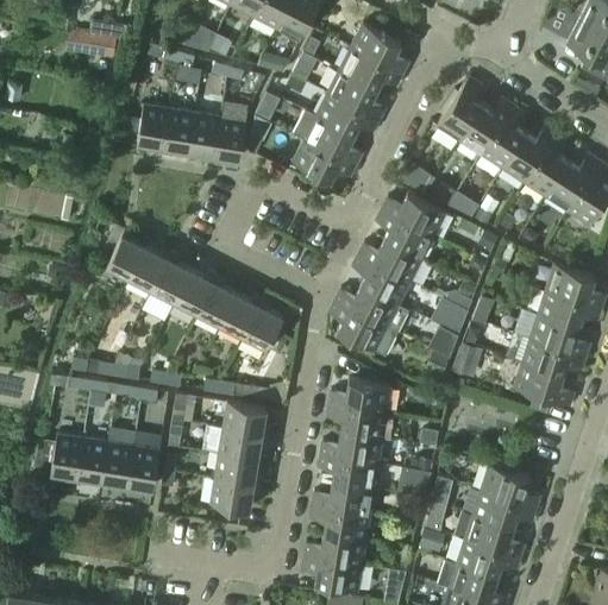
[(252,17),(261,0),(232,0),(230,6),(252,17)]
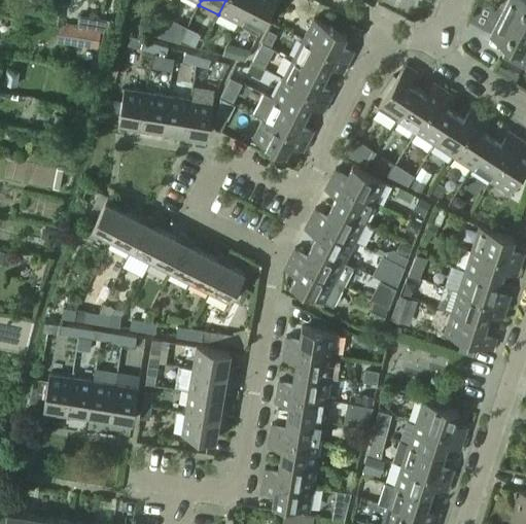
[(239,25),(250,0),(225,0),(218,14),(239,25)]
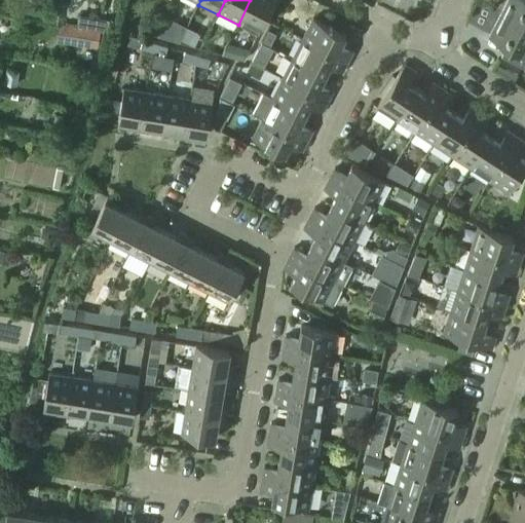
[(259,35),(275,0),(250,0),(238,25),(259,35)]
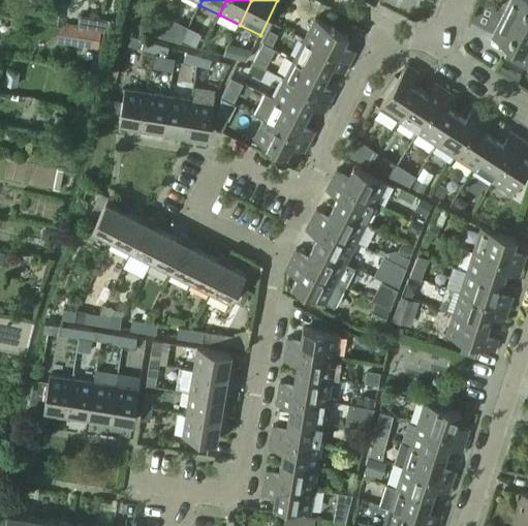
[(527,0),(511,0),(503,17),(527,28),(527,0)]
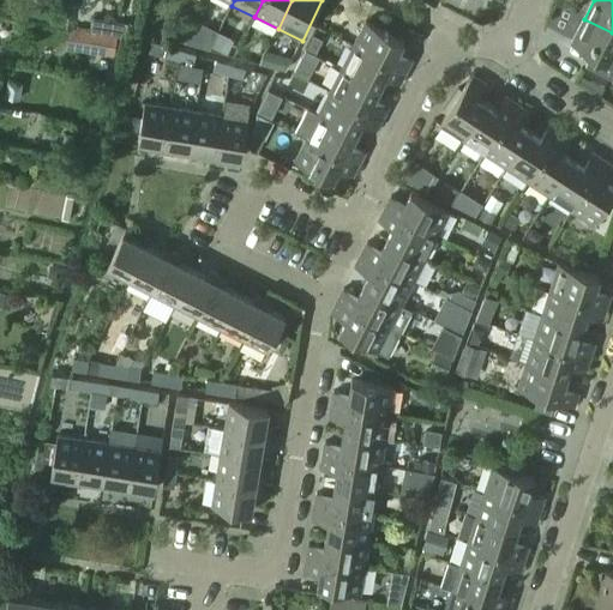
[(0,22),(18,24),(19,12),(0,8),(0,22)]
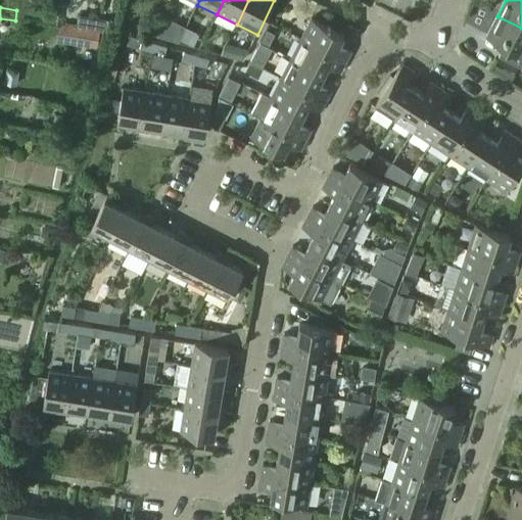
[(521,28),(497,16),(486,39),(510,50),(504,61),(521,69),(521,28)]
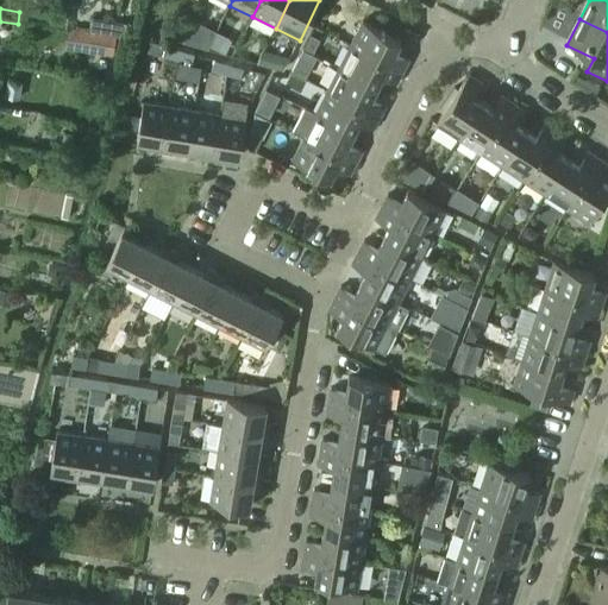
[(188,41),(227,56),(234,38),(194,23),(188,41)]
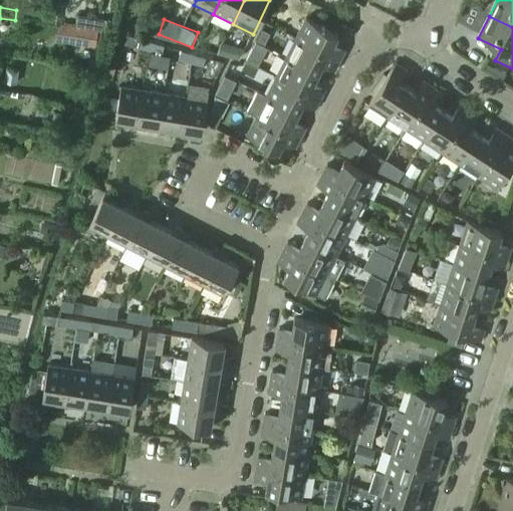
[(332,46),(337,36),(305,20),(295,39),(339,62),(344,52),(332,46)]
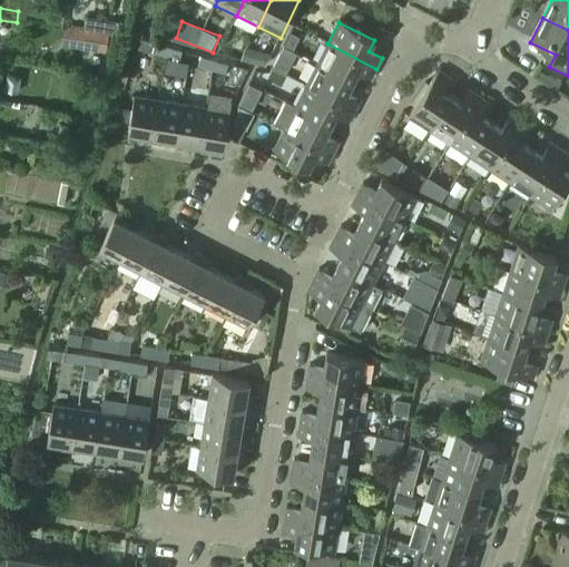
[(107,54),(110,35),(67,29),(65,48),(107,54)]
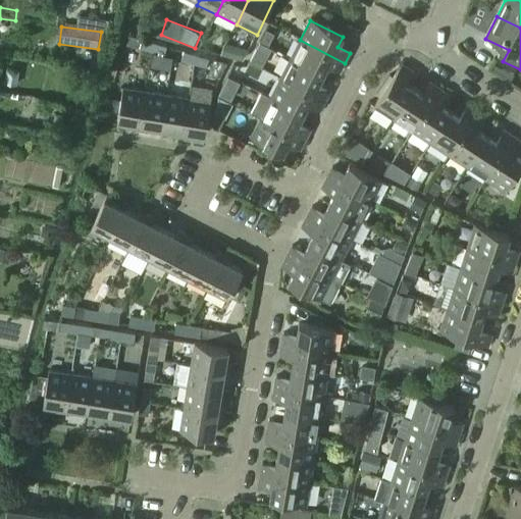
[(345,63),(300,40),(290,60),(322,76),(327,67),(340,73),(345,63)]
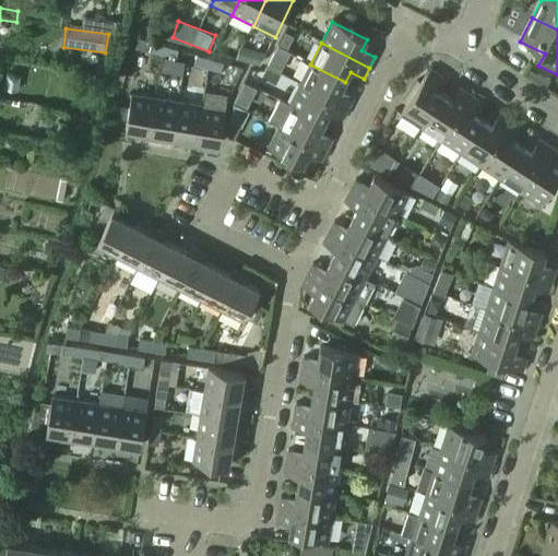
[(162,58),(164,48),(151,44),(149,54),(162,58)]
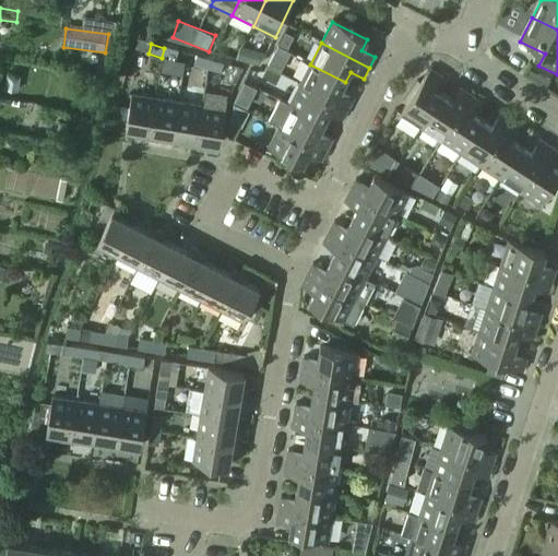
[(175,61),(178,51),(164,48),(162,58),(175,61)]
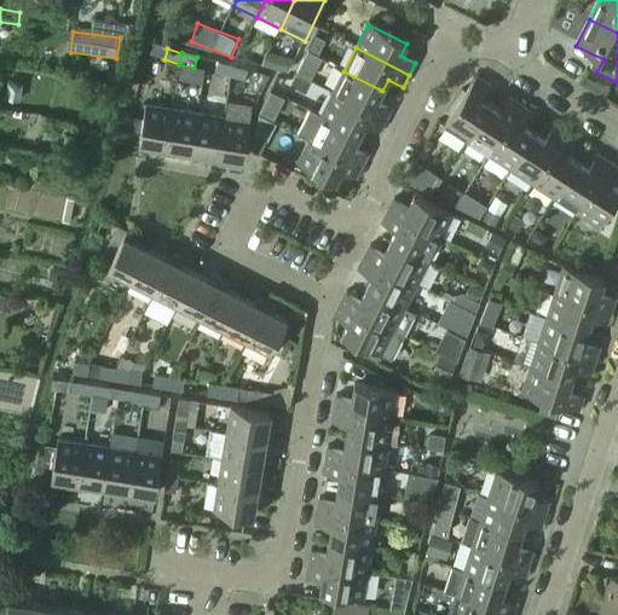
[(229,79),(232,67),(218,63),(214,75),(229,79)]
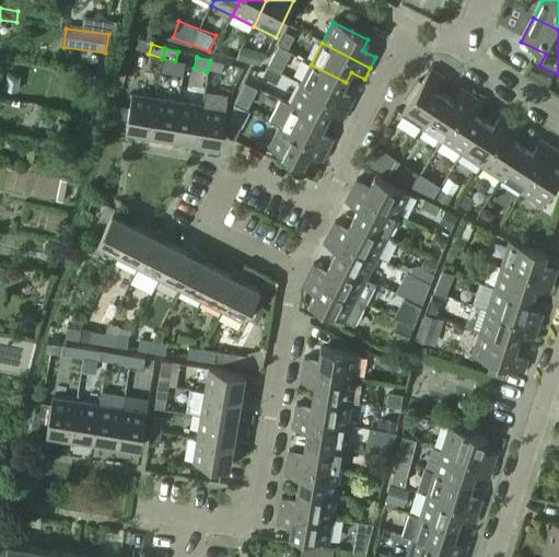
[(221,76),(224,65),(210,60),(207,71),(221,76)]
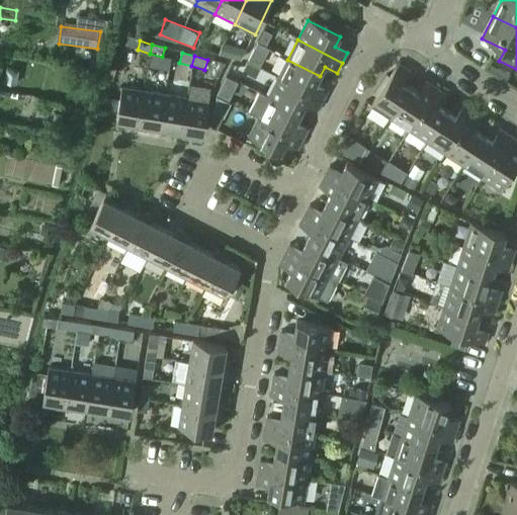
[(320,76),(287,60),(277,79),(322,102),(327,91),(316,85),(320,76)]
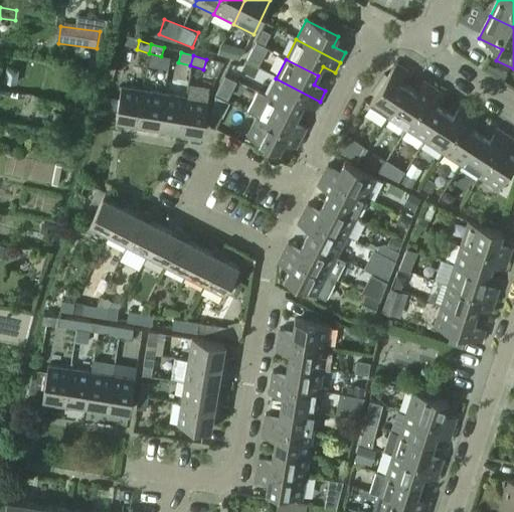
[(387,119),(407,89),(398,83),(405,71),(396,65),(369,107),(387,119)]
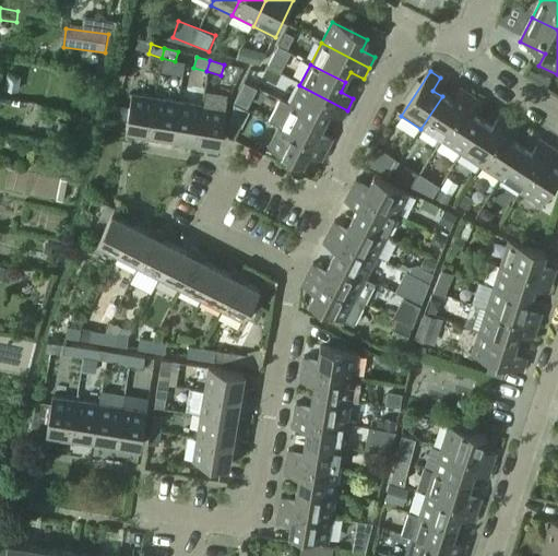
[(347,110),(299,85),(289,106),(324,125),(329,114),(342,120),(347,110)]
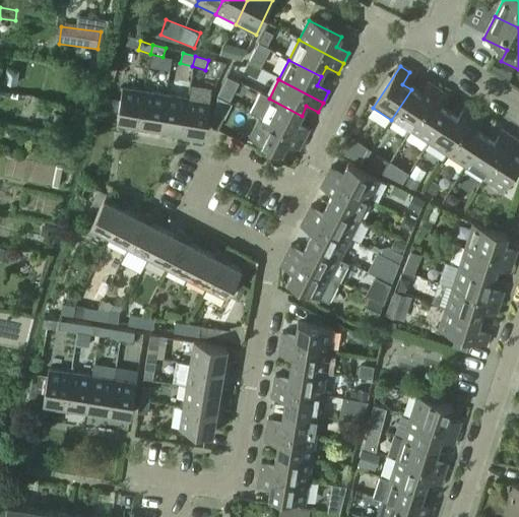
[(409,132),(437,90),(428,84),(419,95),(411,89),(391,120),(409,132)]
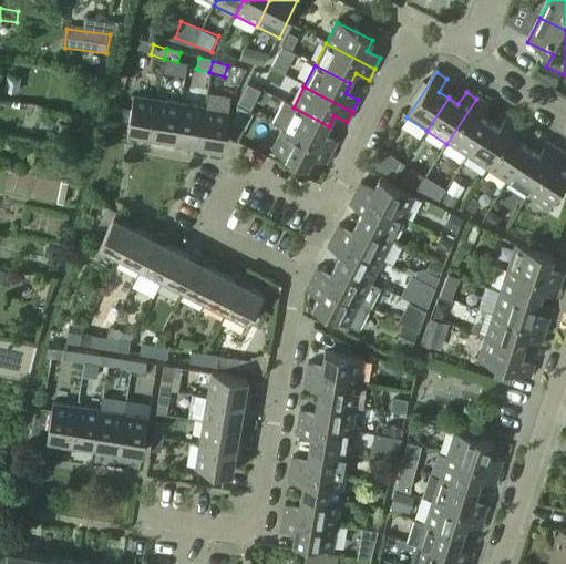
[(151,143),(157,101),(133,98),(127,133),(142,135),(141,142),(151,143)]
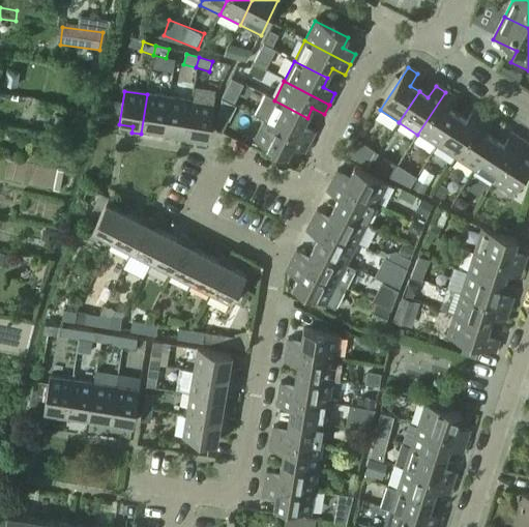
[(436,147),(457,116),(447,110),(456,98),(445,92),(417,135),(436,147)]
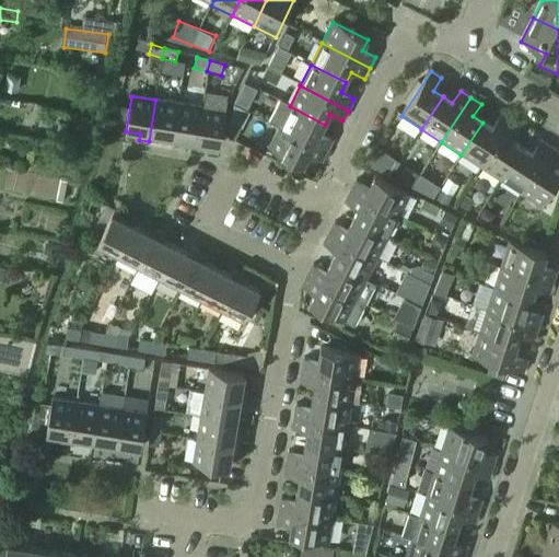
[(173,139),(178,104),(155,100),(149,141),(158,142),(159,137),(173,139)]
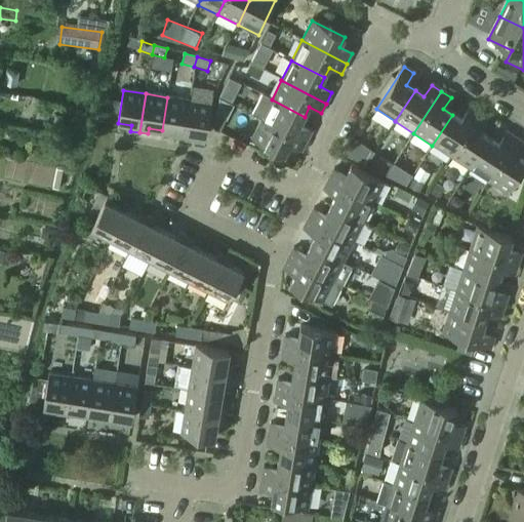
[(299,126),(305,117),(272,99),(264,95),(253,115),(262,119),(307,143),(312,132),(299,126)]
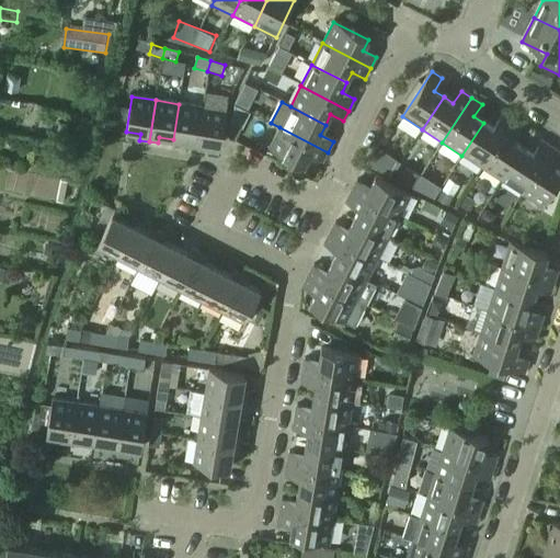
[(195,149),(202,109),(179,104),(173,139),(187,141),(186,148),(195,149)]
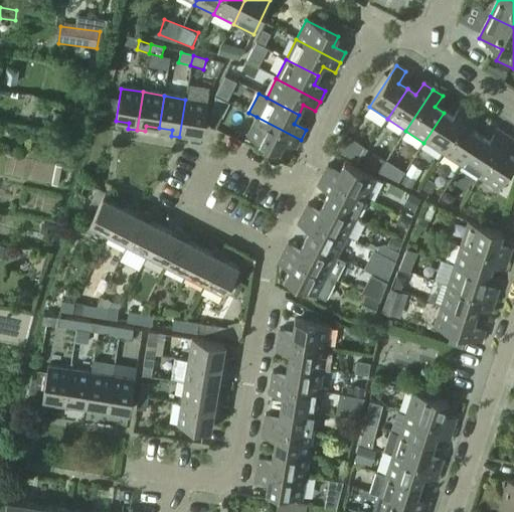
[(202,135),(207,103),(185,100),(179,137),(188,138),(188,133),(202,135)]
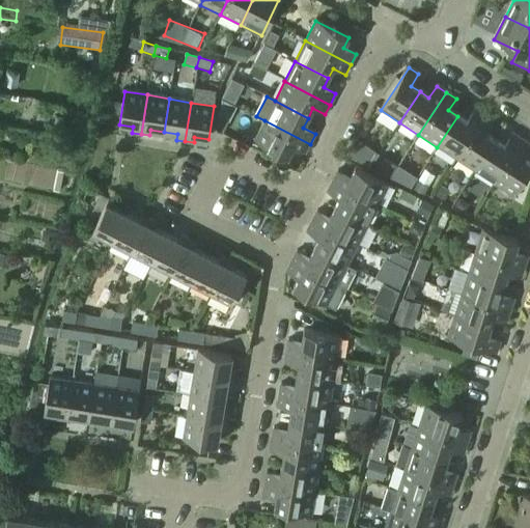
[(456,160),(483,116),(474,110),(467,121),(457,116),(437,147),(456,160)]
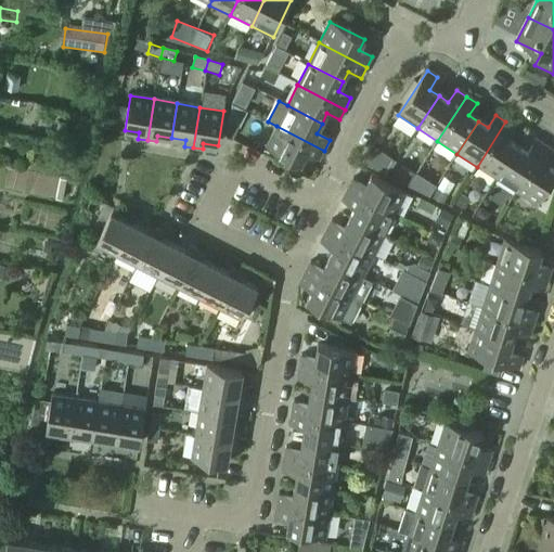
[(497,179),(517,146),(509,141),(516,129),(505,122),(477,167),(497,179)]
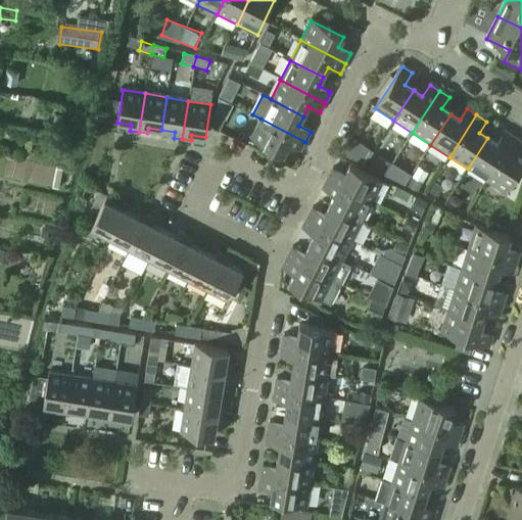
[(305,142),(261,119),(250,139),(283,156),(288,146),(300,152),(305,142)]
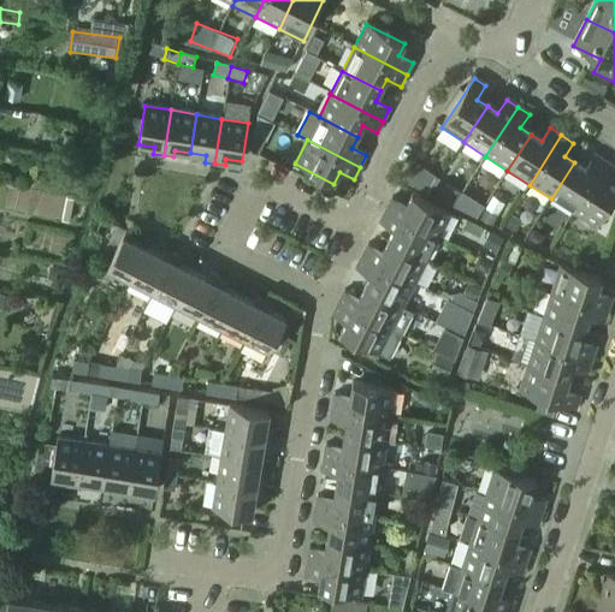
[(573,213),(605,164),(593,156),(585,170),(574,162),(551,198),(573,213)]
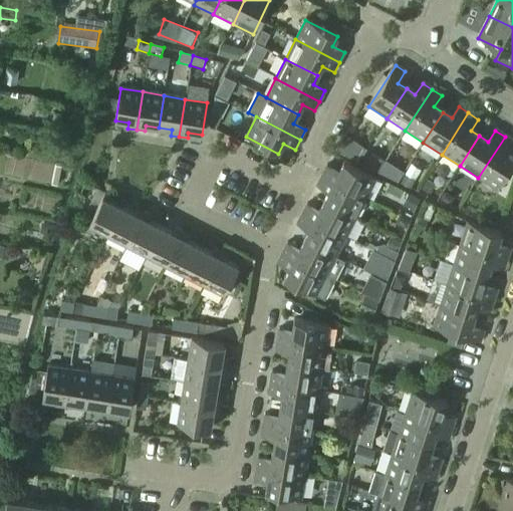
[(366,151),(345,136),(335,152),(357,163),(366,151)]
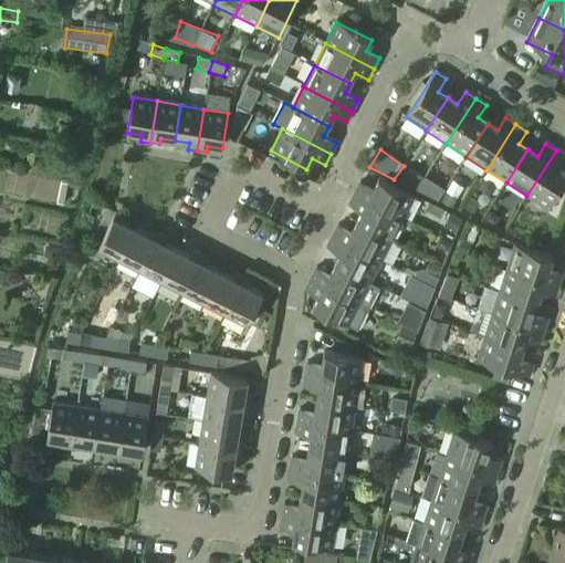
[(564,158),(564,156),(556,150),(526,196),(546,209),(564,180),(564,174),(558,169),(564,158)]
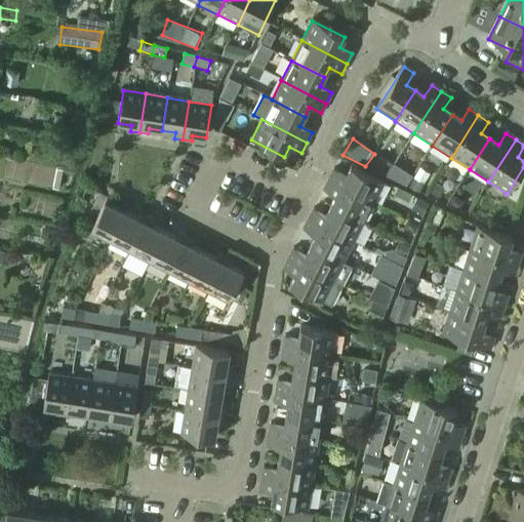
[(373,203),(384,183),(351,166),(346,176),(333,170),(328,181),(373,203)]
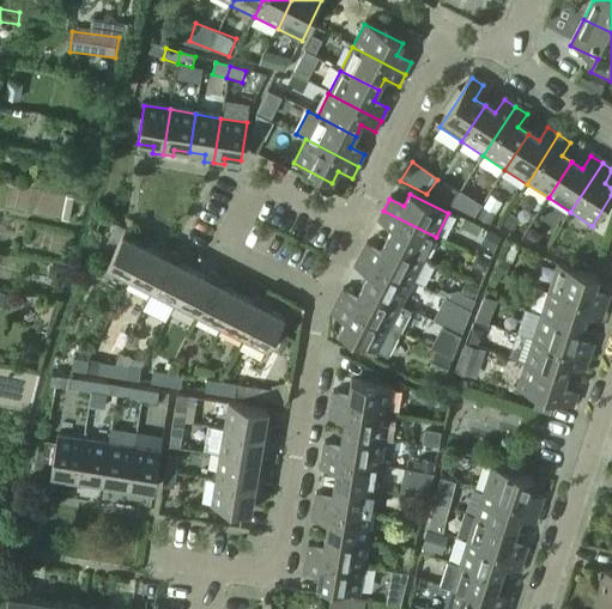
[(424,261),(436,237),(383,211),(377,223),(392,230),(386,241),(424,261)]
